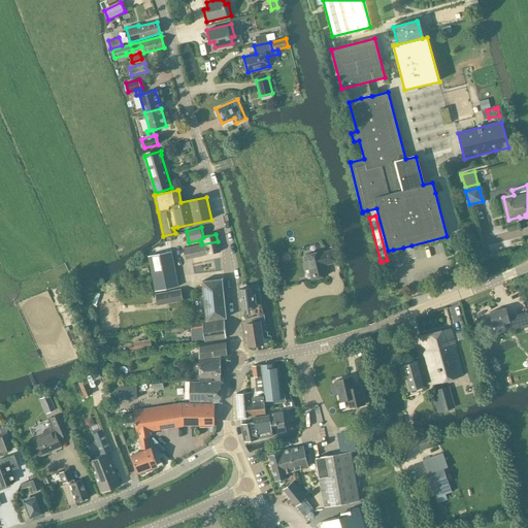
[(201,244),(184,248),(186,259),(220,251),(218,241),(201,244)]
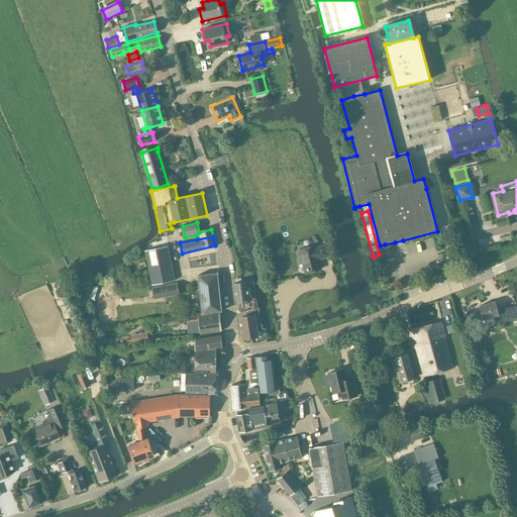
[(168,244),(145,247),(151,282),(175,279),(168,244)]
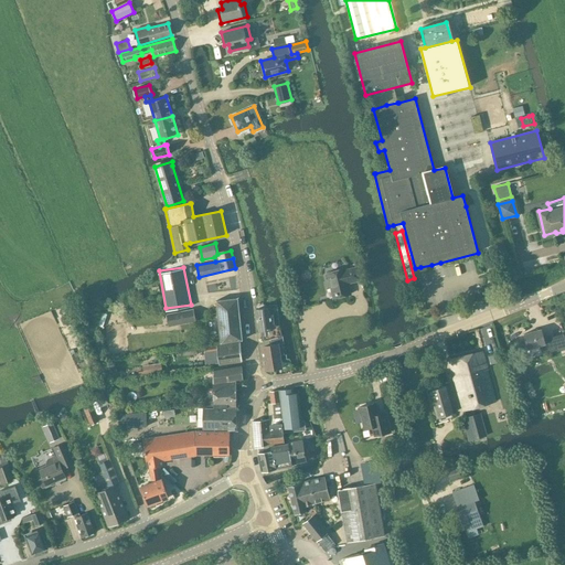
[(344,269),(327,273),(333,299),(350,295),(348,284),(358,281),(354,268),(344,270),(344,269)]
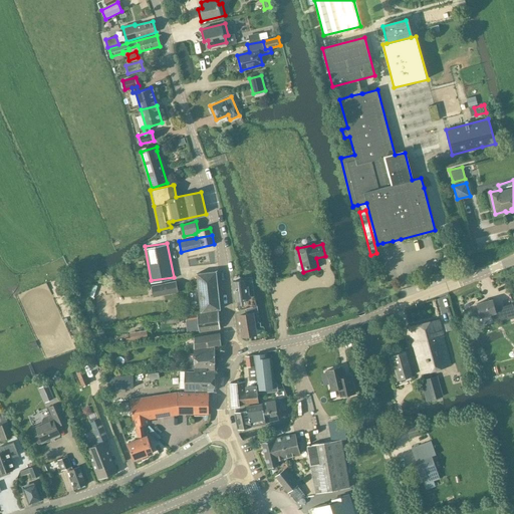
[(202,312),(221,309),(216,271),(197,273),(199,286),(195,286),(196,289),(199,288),(202,312)]
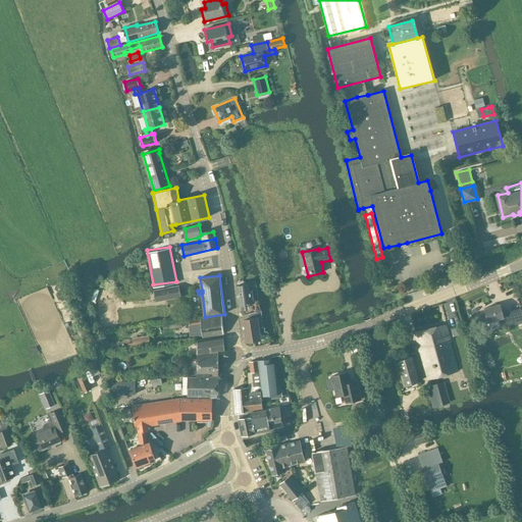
[(249,284),(238,285),(240,304),(242,305),(243,315),(250,313),(261,311),(258,300),(257,300),(253,301),(252,291),(249,291),(249,284)]
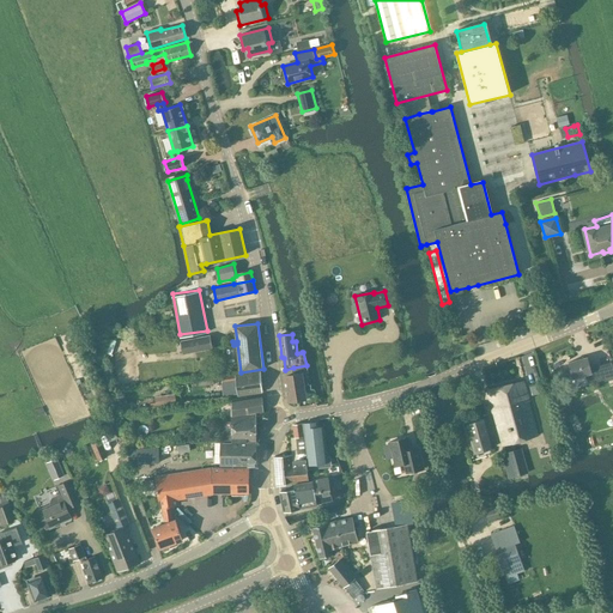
[(181,341),(183,354),(212,349),(210,335),(181,341)]
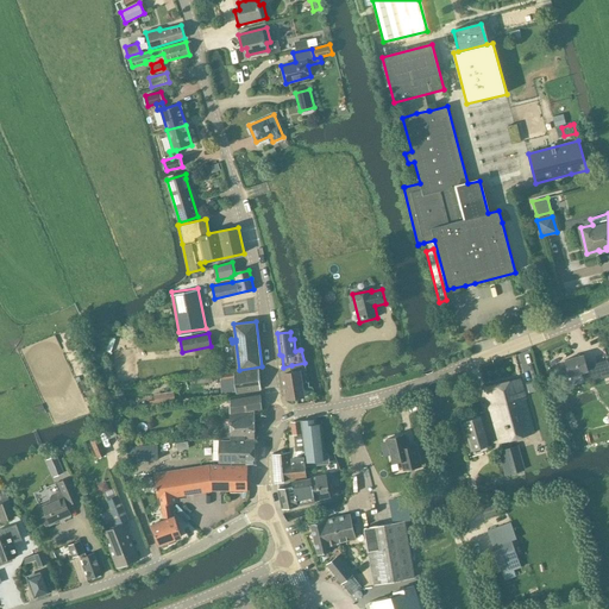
[(590,370),(588,371),(583,355),(565,360),(570,376),(582,372),(584,380),(601,375),(601,378),(608,376),(608,368),(607,360),(589,365),(590,370)]
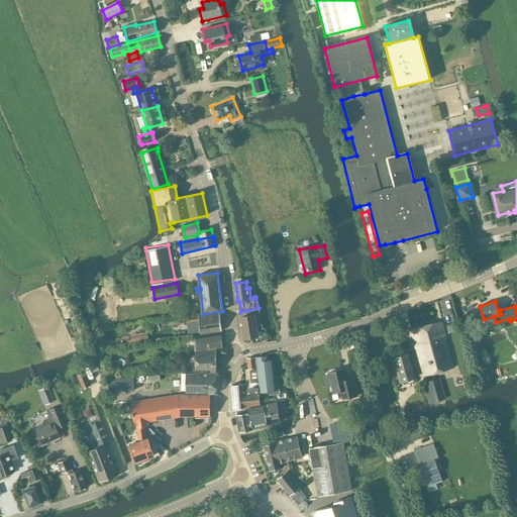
[(247,317),(239,318),(241,328),(256,325),(254,314),(256,314),(260,313),(259,308),(247,310),(248,315),(247,315),(247,317)]
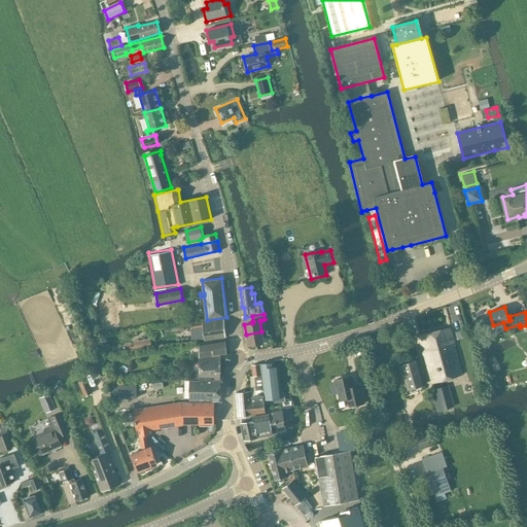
[(224,319),(204,322),(192,324),(192,328),(191,329),(192,339),(205,338),(205,340),(225,337),(224,319)]
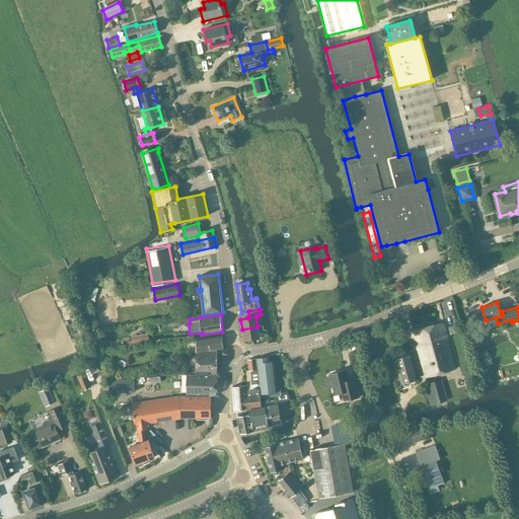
[(444,323),(413,330),(419,350),(427,377),(453,369),(447,341),(448,341),(444,323)]
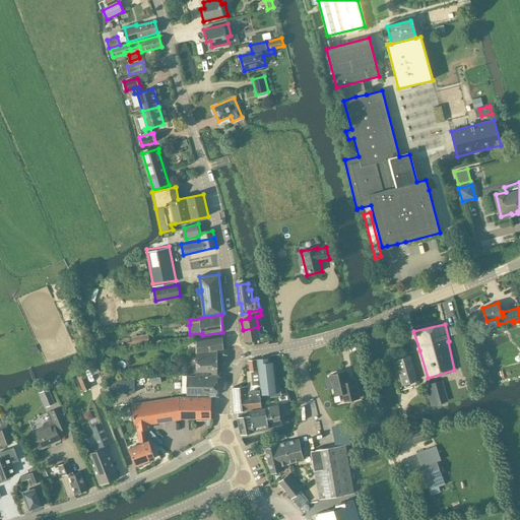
[(258,327),(243,330),(245,339),(253,338),(253,339),(260,338),(259,331),(263,330),(263,327),(260,327),(258,327)]
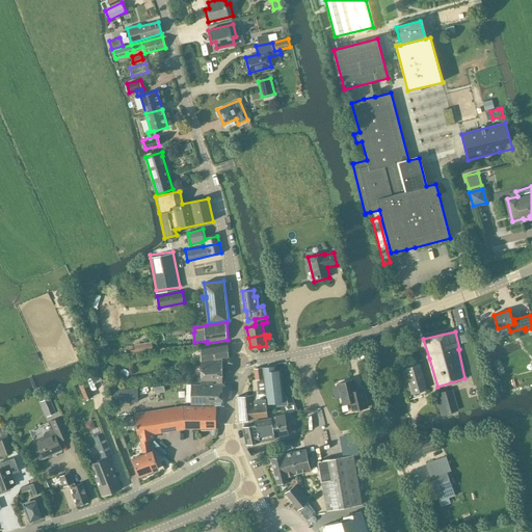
[(203,367),(194,367),(194,384),(222,383),(222,358),(229,357),(227,344),(203,347),(203,367)]
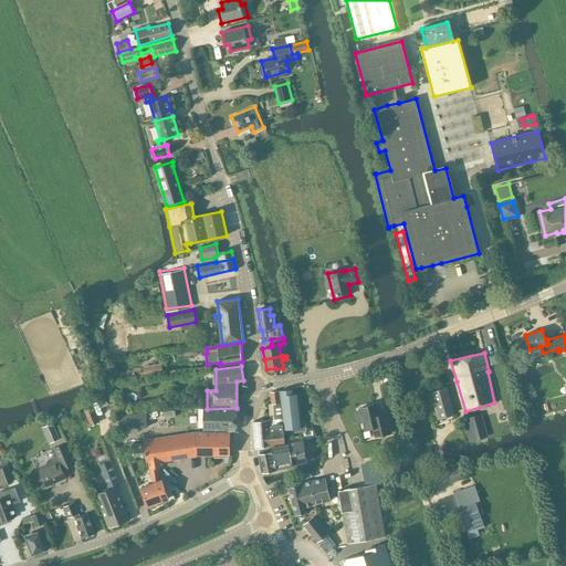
[(163,367),(144,370),(145,376),(163,374),(163,367)]
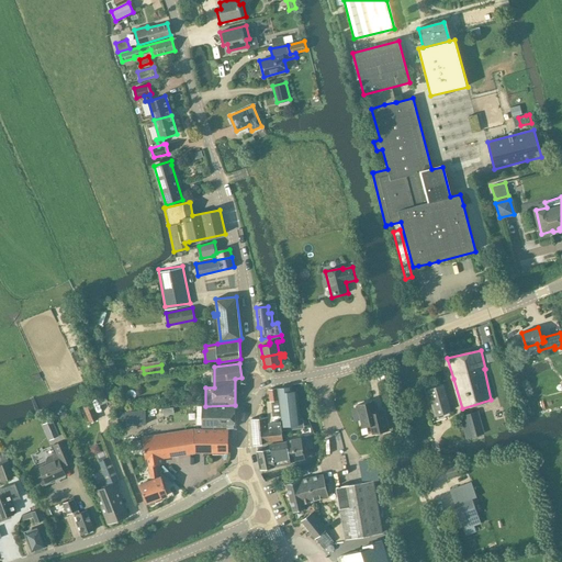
[(452,409),(446,383),(428,389),(435,414),(452,409)]
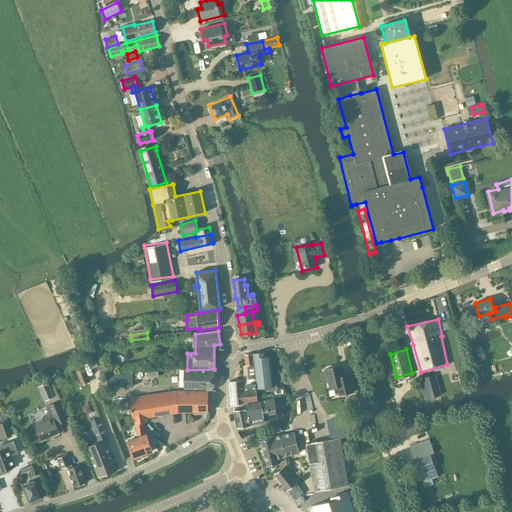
[(265,351),(252,353),(252,354),(254,365),(255,371),(256,379),(257,389),(273,387),(273,382),(269,355),(265,356),(265,351)]
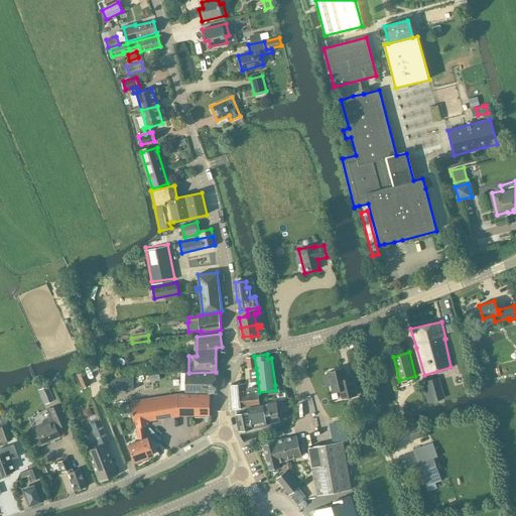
[(249,369),(245,369),(246,383),(249,382),(258,382),(256,368),(255,368),(249,369)]
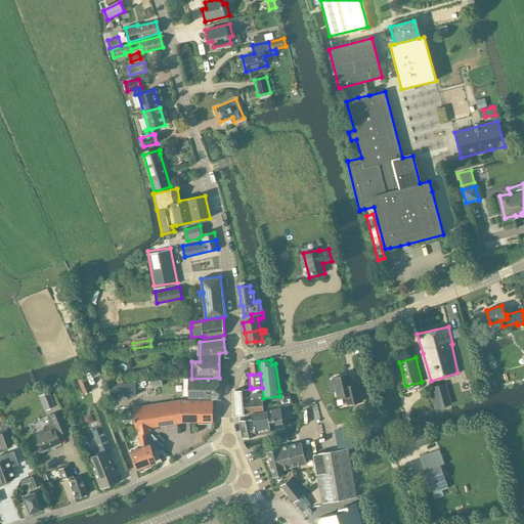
[(348,404),(362,401),(358,383),(351,385),(349,374),(334,378),(334,380),(332,380),(334,387),(336,386),(338,397),(344,396),(346,397),(348,404)]
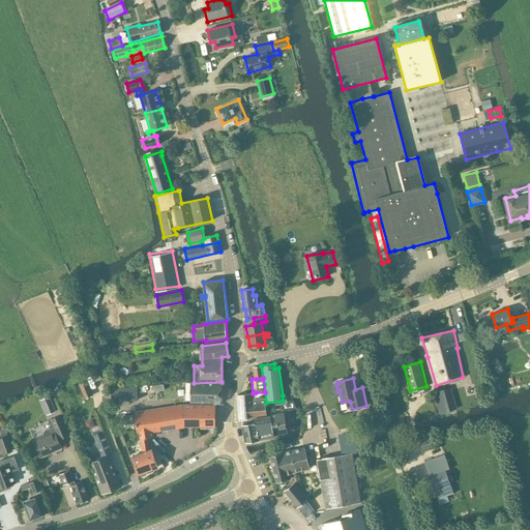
[(84,399),(92,395),(87,381),(79,384),(84,399)]
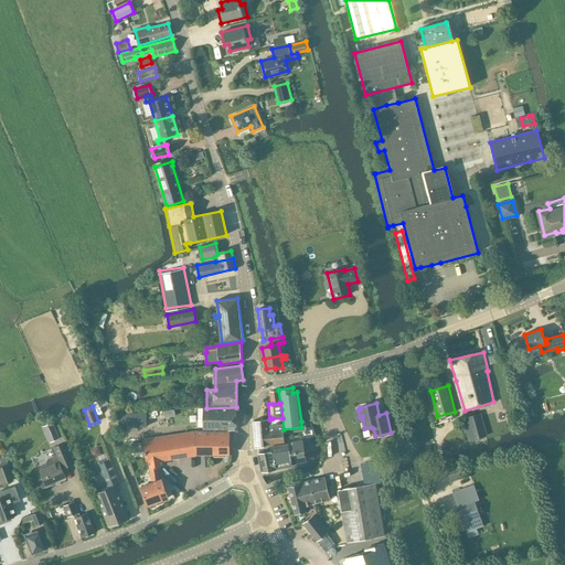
[(205,408),(205,420),(205,429),(236,429),(236,407),(206,408),(205,408)]
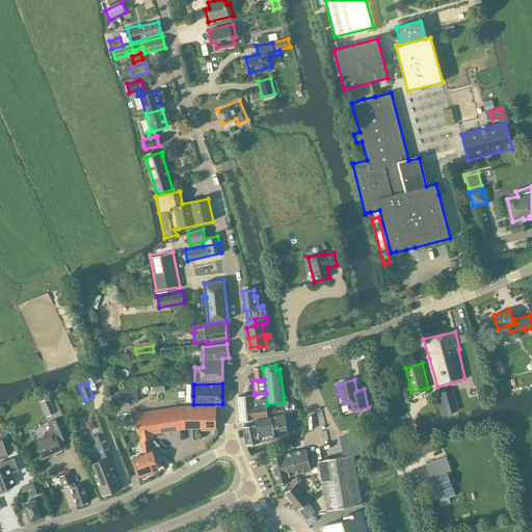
[(138,388),(120,390),(121,403),(139,401),(138,388)]
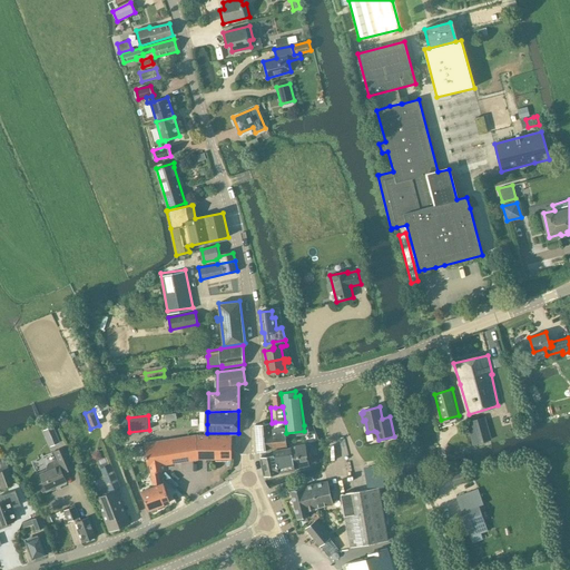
[(471,422),(469,426),(474,445),(490,441),(483,419),(471,422)]
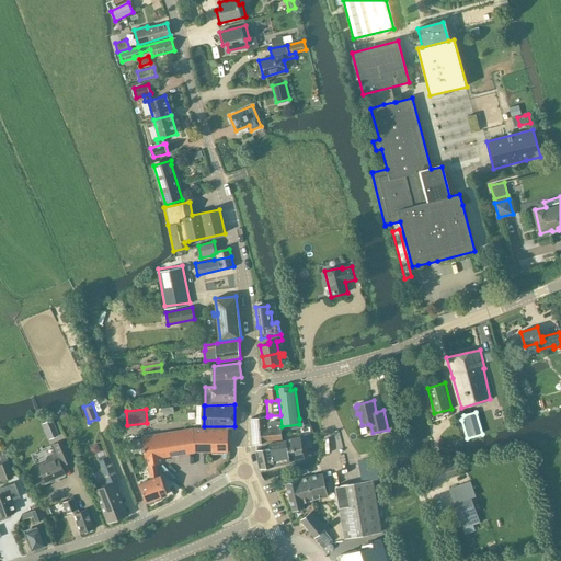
[(253,419),(251,419),(253,444),(256,444),(284,441),(281,424),(267,425),(267,422),(267,416),(254,418),(253,419)]
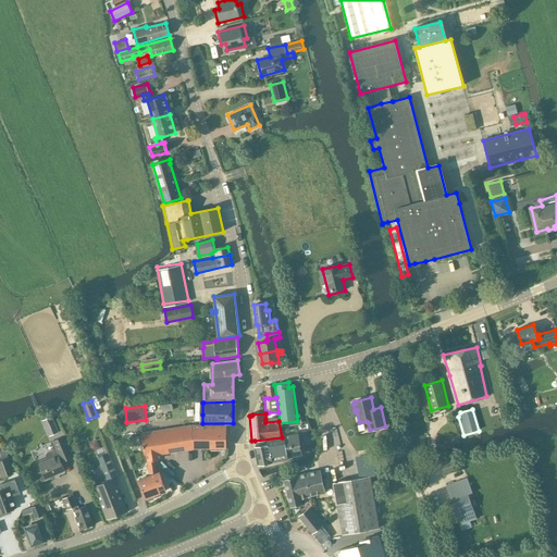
[(51,417),(44,420),(50,436),(58,433),(51,417)]
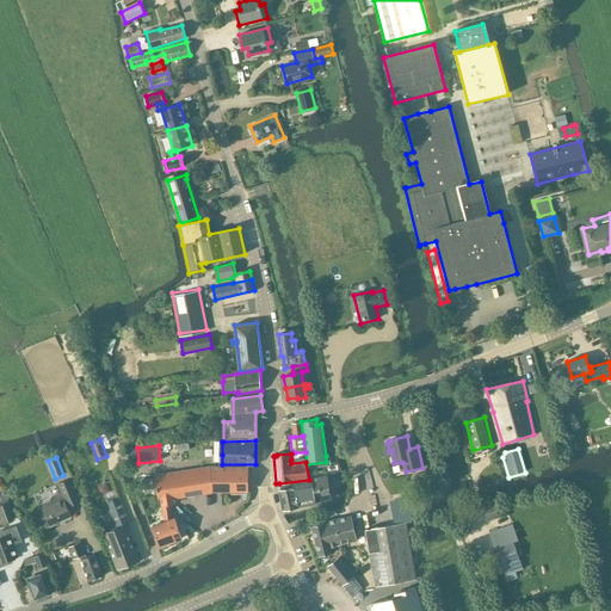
[(177,497),(211,491),(213,467),(156,476),(160,507),(162,507),(171,506),(170,498),(171,494),(176,494),(177,497)]
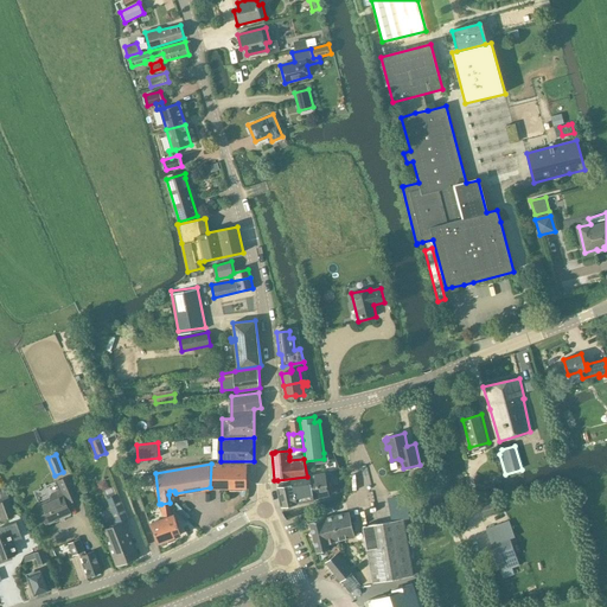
[(211,464),(210,487),(212,487),(246,487),(247,464),(211,464)]
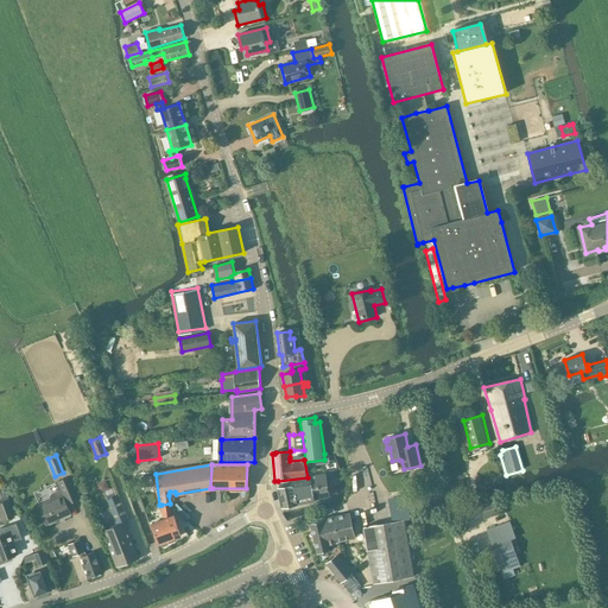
[(310,476),(315,499),(330,495),(325,474),(310,476)]
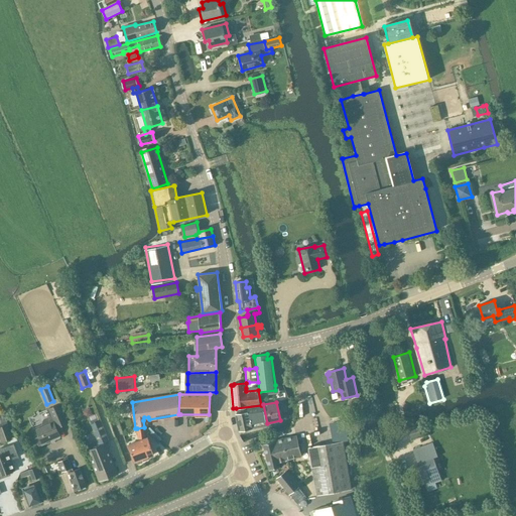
[(263,424),(267,423),(263,404),(263,405),(248,407),(249,411),(237,413),(240,429),(263,426),(263,424)]
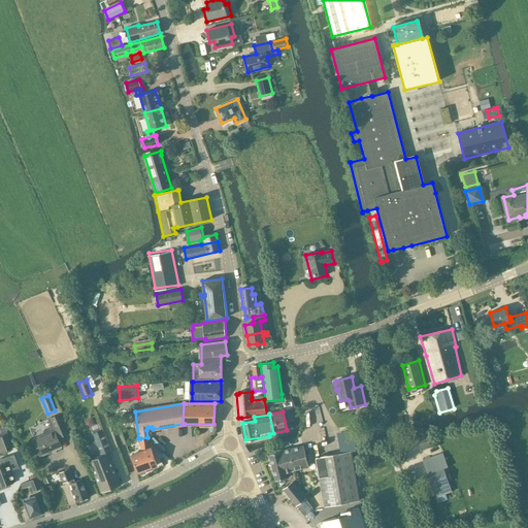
[(58,415),(48,419),(52,426),(44,429),(43,433),(43,434),(35,438),(41,454),(61,447),(58,438),(63,435),(60,428),(63,427),(58,415)]
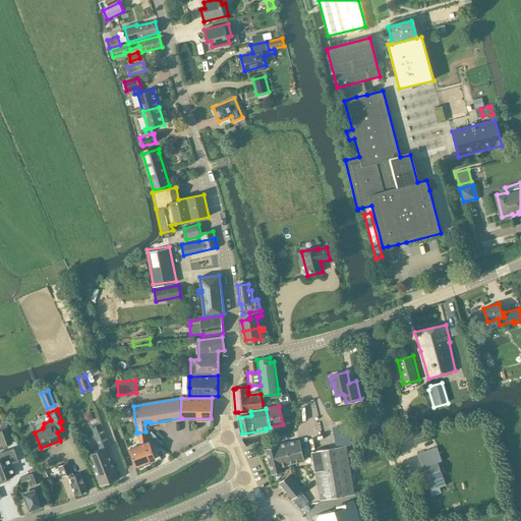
[(93,428),(101,449),(110,445),(101,424),(93,428)]
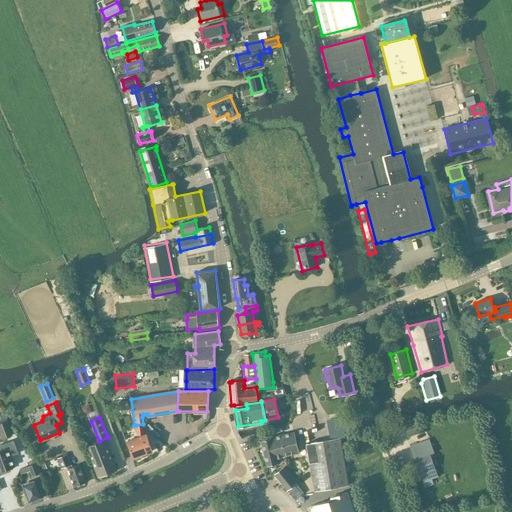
[(11,435),(6,421),(0,423),(0,435),(1,439),(11,435)]
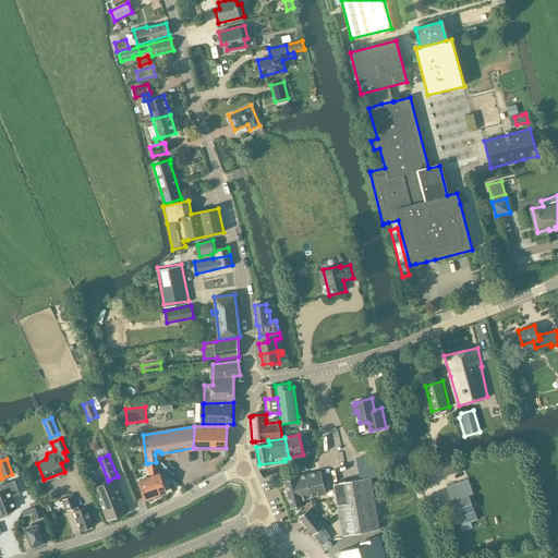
[(158,474),(156,462),(148,463),(150,476),(140,481),(146,498),(147,498),(149,501),(154,500),(154,496),(167,492),(160,473),(158,474)]
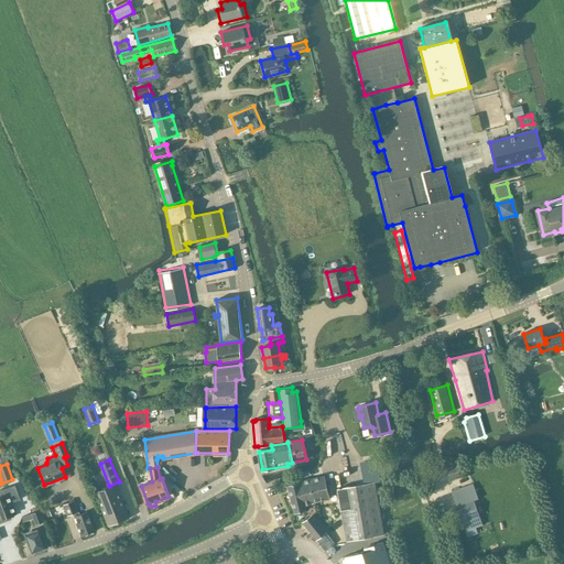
[(461,476),(457,467),(446,469),(449,479),(461,476)]
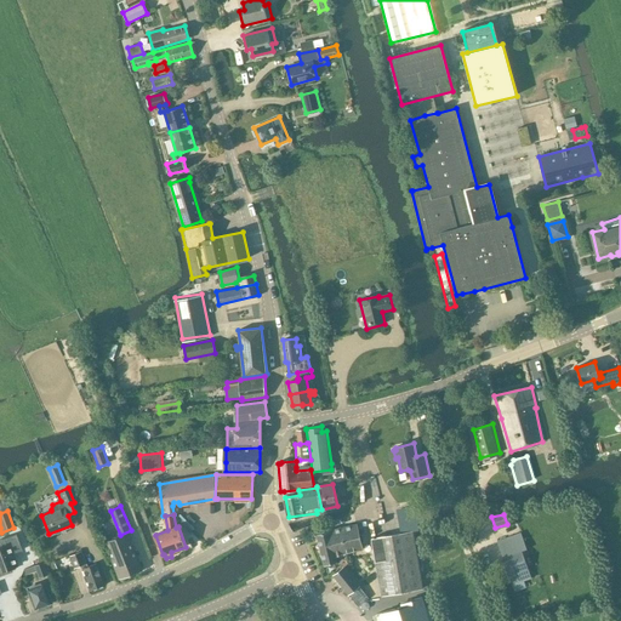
[(357,524),(330,531),(331,539),(343,536),(347,553),(363,548),(362,542),(364,542),(362,534),(359,535),(357,524)]
